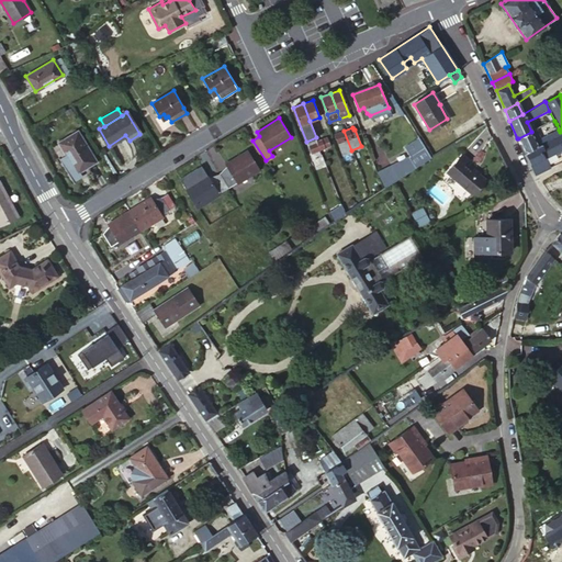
[(518,138),(524,152),(560,132),(559,130),(540,138),(536,131),(536,130),(531,132),(518,138)]
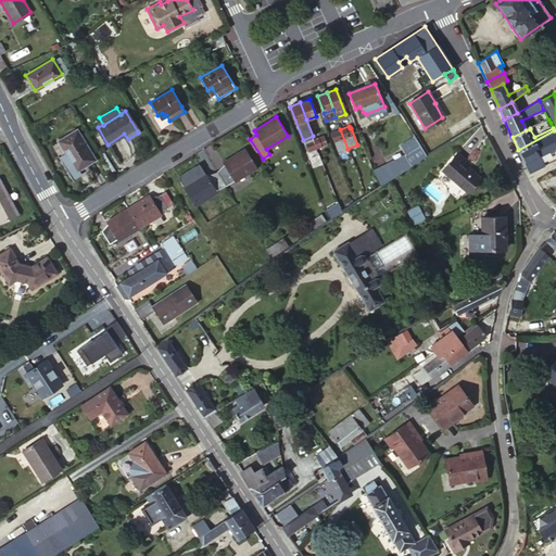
[(339,152),(348,149),(340,129),(333,131),(333,135),(332,135),(339,152)]
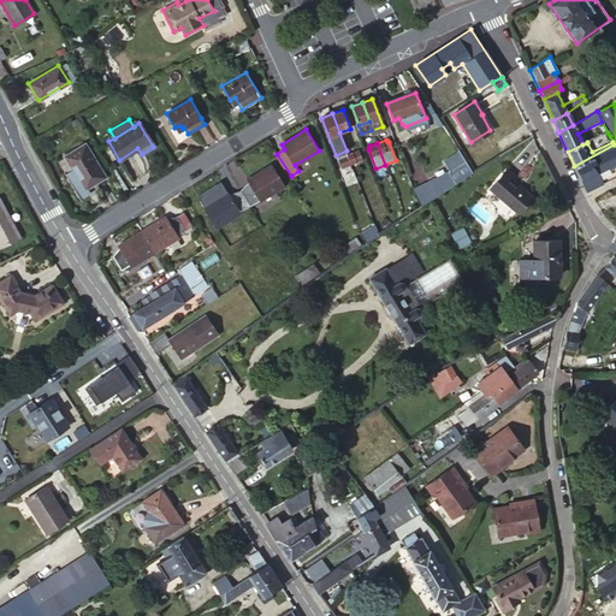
[(581,183),(586,193),(602,184),(597,173),(605,169),(606,169),(608,170),(608,172),(615,169),(615,143),(614,144),(574,166),(582,181),(581,183)]
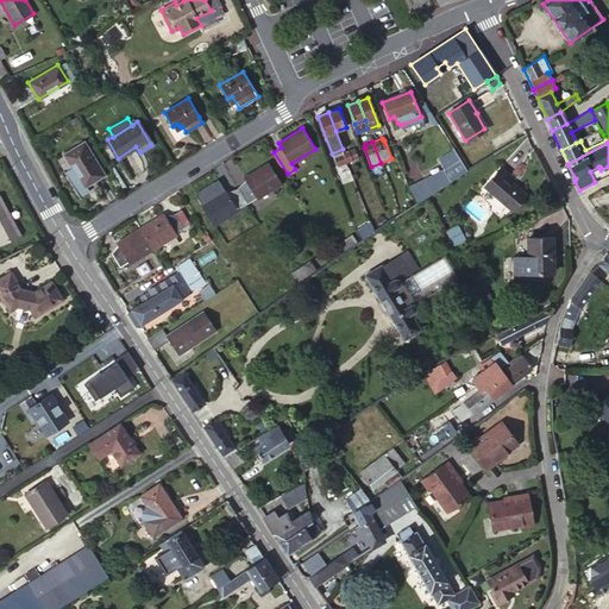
[(104,175),(83,143),(63,155),(85,187),(104,175)]
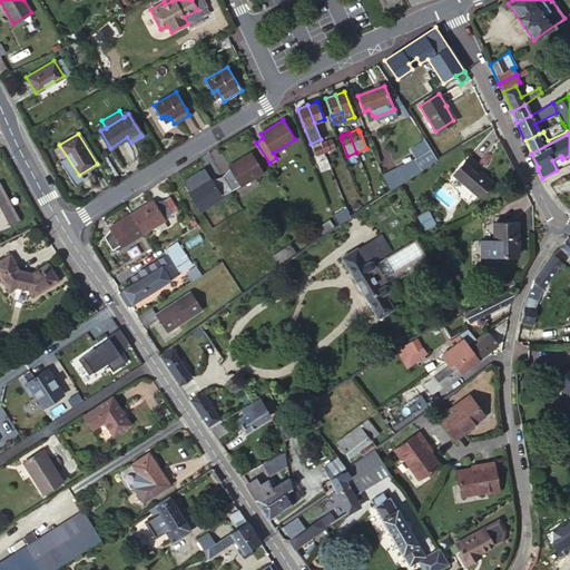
[(322,143),(325,150),(334,147),(332,141),(330,143),(330,139),(322,143)]
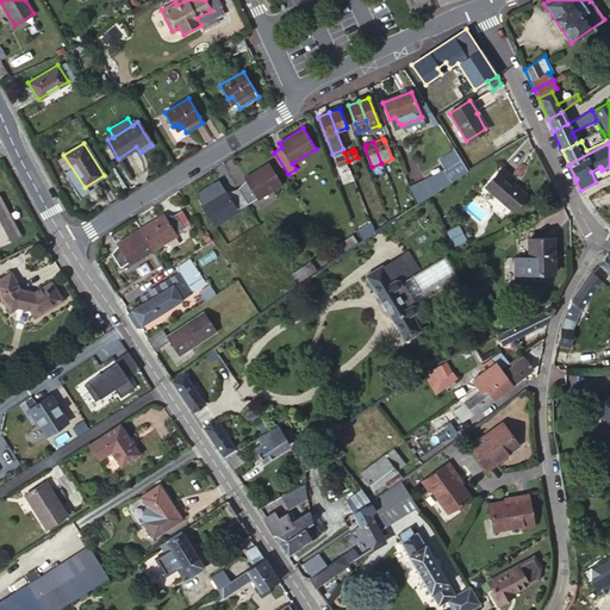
[(336,165),(348,161),(344,153),(336,156),(336,159),(334,160),(336,165)]
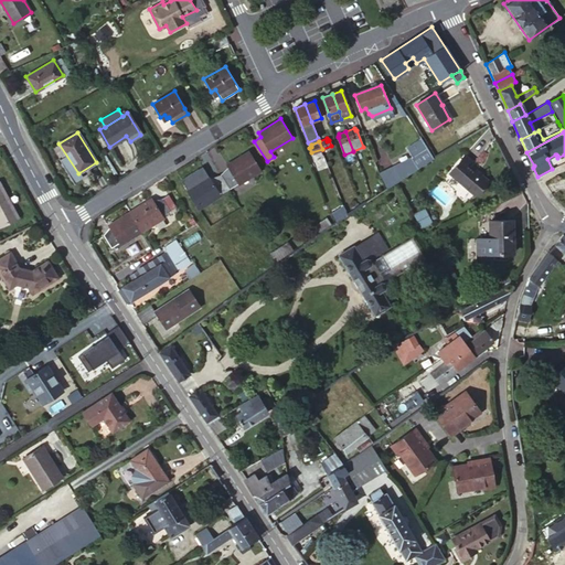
[(230,170),(221,176),(228,188),(237,182),(240,184),(259,171),(247,151),(226,164),(230,170)]
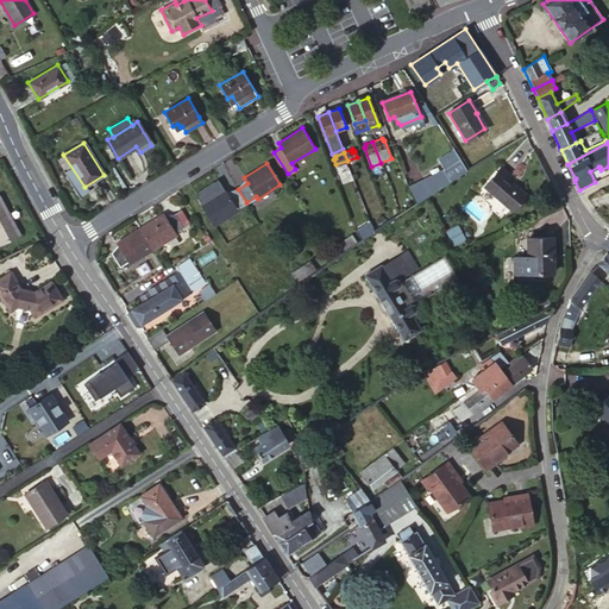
[(510,175),(501,168),(484,187),(512,209),(525,194),(507,180),(510,175)]
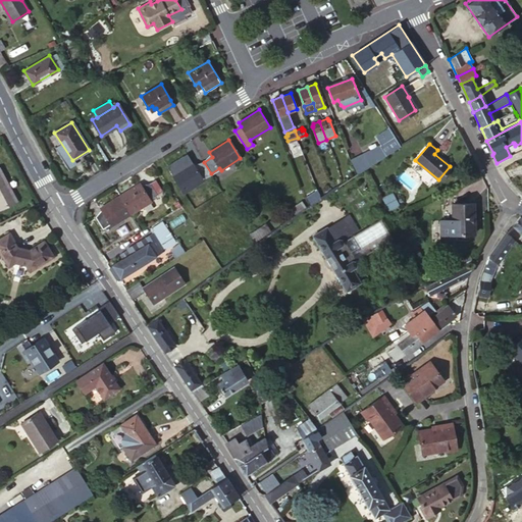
[(358,174),(363,170),(385,156),(379,146),(352,164),(358,174)]
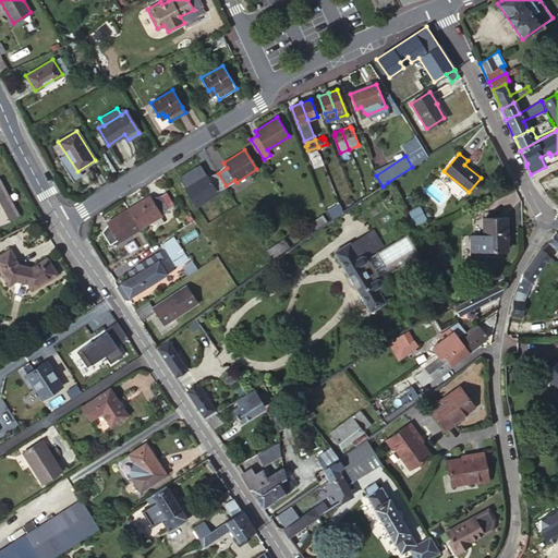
[(226,185),(218,173),(208,180),(205,174),(184,187),(196,206),(217,194),(216,192),(226,185)]
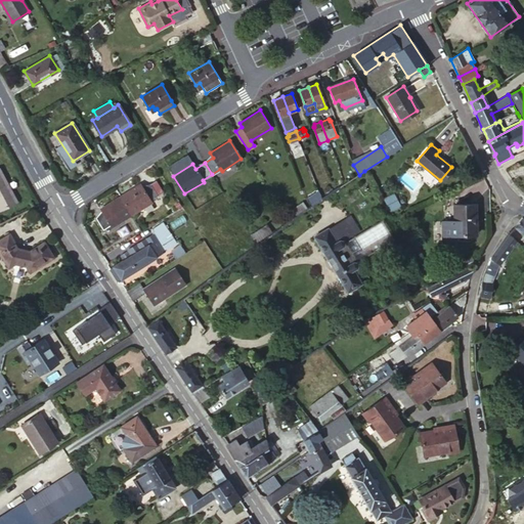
[(0,209),(16,201),(0,171),(0,209)]
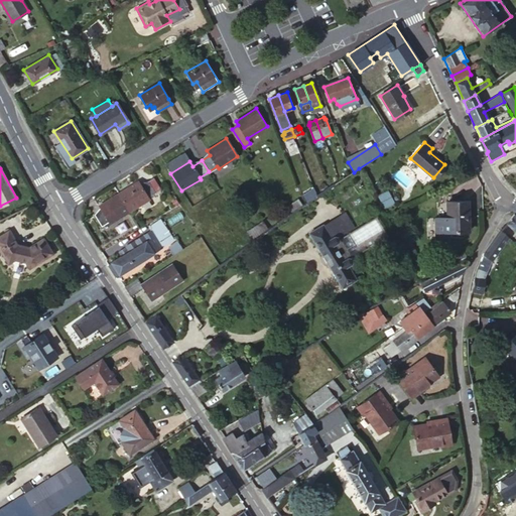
[(153,177),(147,181),(153,192),(160,188),(153,177)]
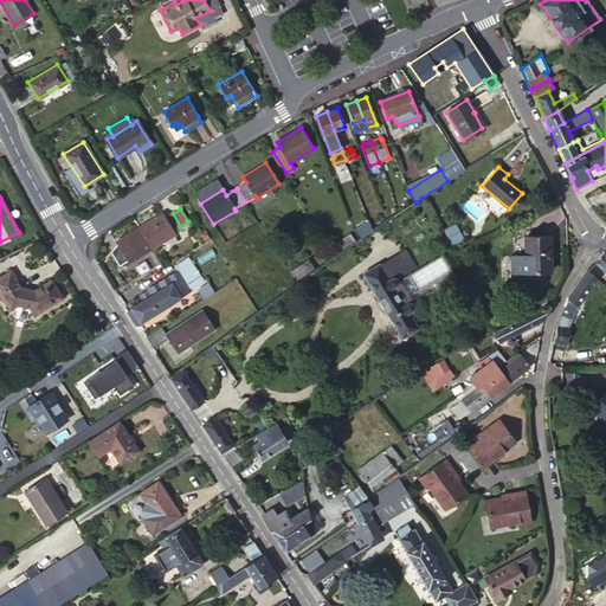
[(172,231),(180,226),(173,213),(165,218),(161,214),(140,227),(153,249),(165,240),(169,246),(176,243),(173,236),(174,234),(172,231)]
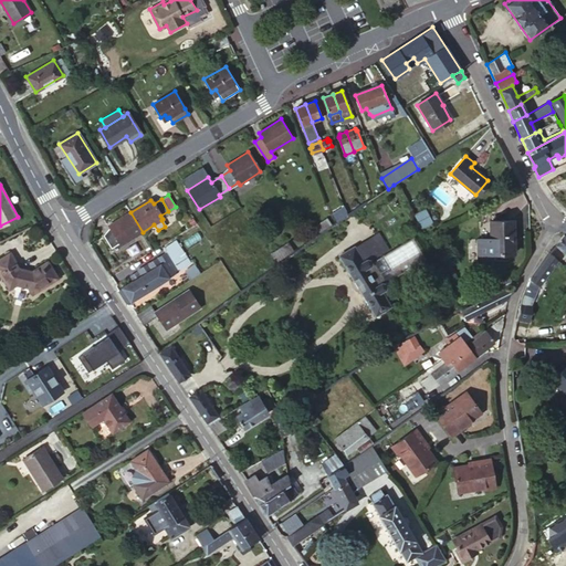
[(423,211),(415,216),(421,228),(430,222),(423,211)]
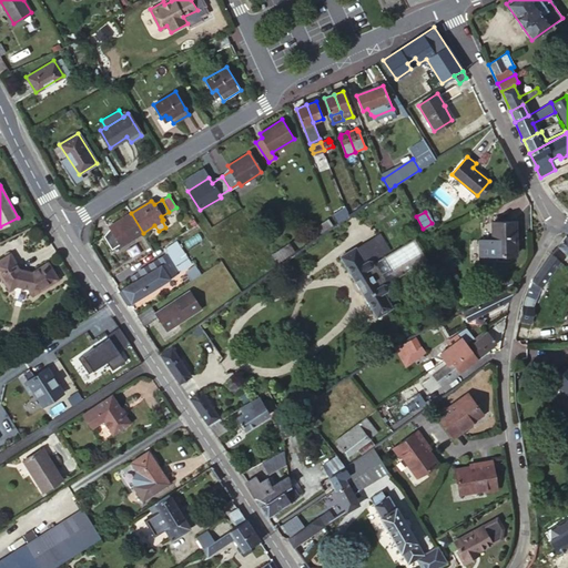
[(143,233),(131,213),(109,226),(111,231),(104,235),(112,247),(119,243),(121,246),(143,233)]
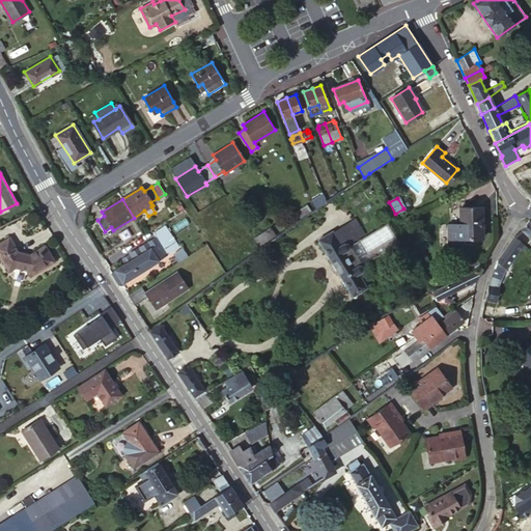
[(300,221),(311,214),(306,205),(295,213),(300,221)]
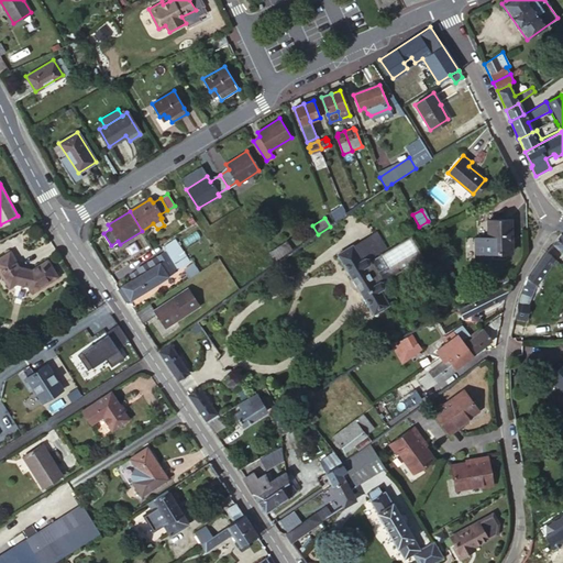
[(511,219),(492,220),(492,230),(488,230),(489,253),(512,253),(511,219)]
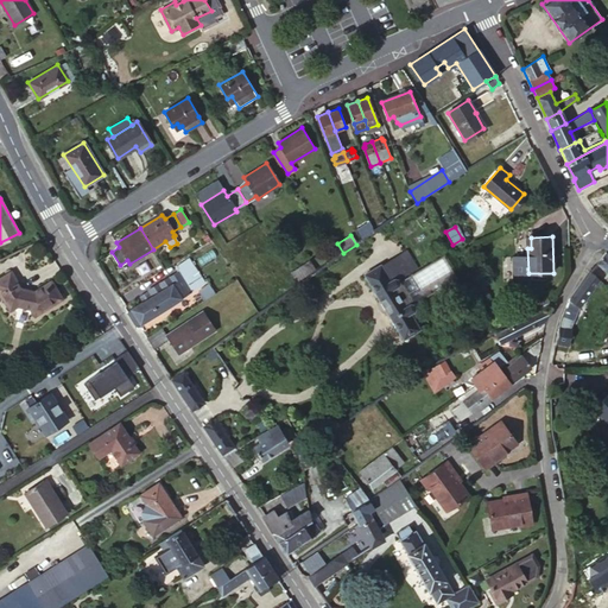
[(607,252),(606,252),(596,264),(607,273),(607,252)]
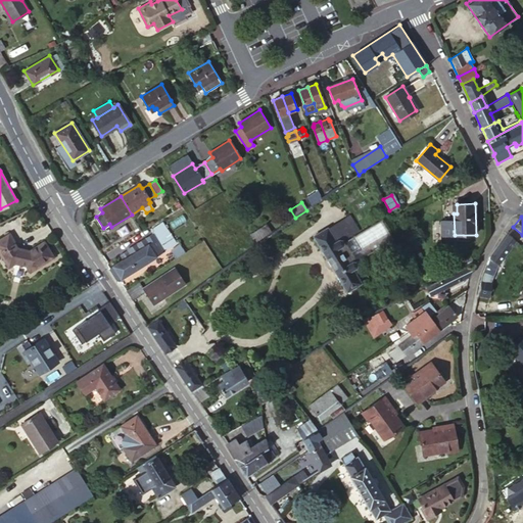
[(381,220),(345,241),(357,260),(393,239),(381,220)]
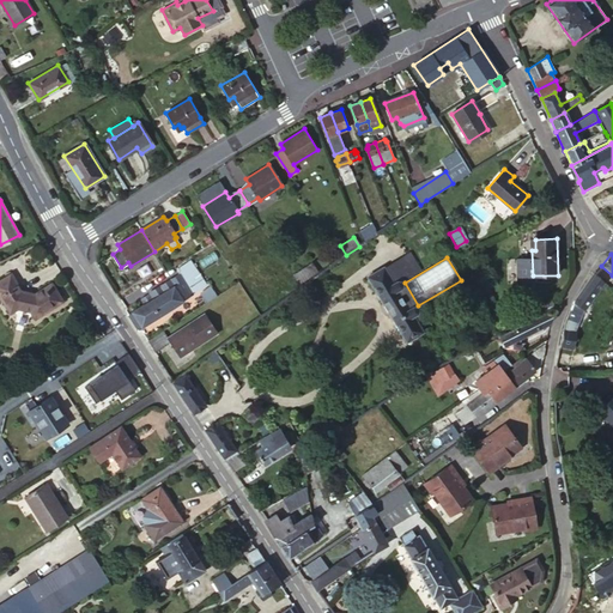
[(127,314),(137,329),(193,295),(193,293),(205,285),(189,261),(177,268),(178,274),(149,293),(152,299),(145,304),(127,314)]
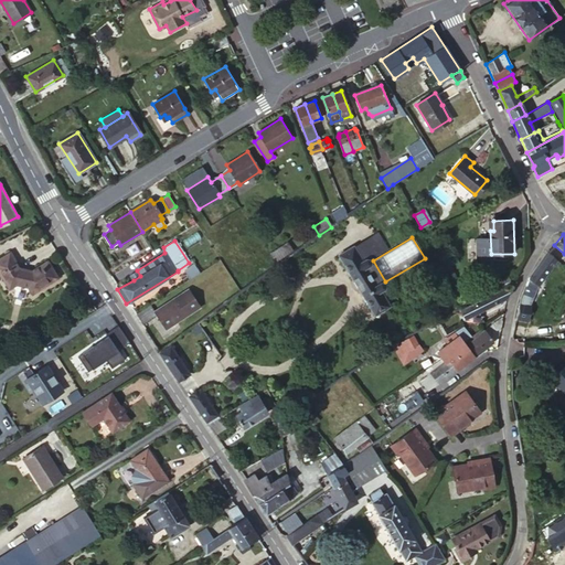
[(269,254),(277,265),(294,253),(286,243),(269,254)]
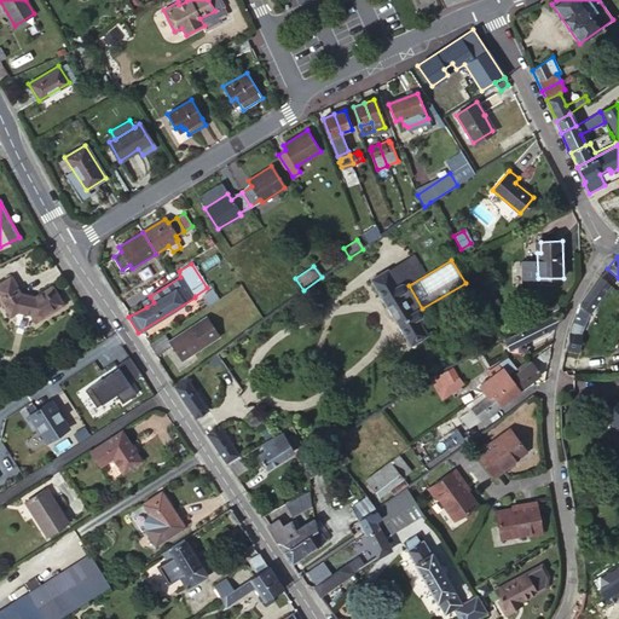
[(422,308),(409,285),(408,284),(400,284),(397,287),(387,271),(372,279),(411,343),(426,334),(420,324),(423,322),(422,318),(424,317),(424,312),(422,308)]
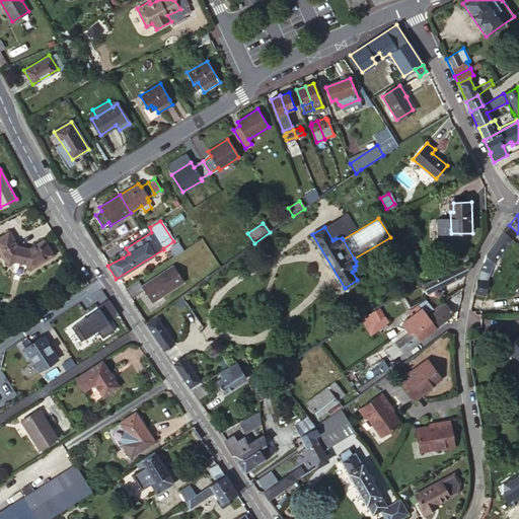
[(19,249),(9,231),(0,236),(0,249),(8,265),(18,258),(24,261),(30,270),(53,255),(44,240),(26,250),(19,249)]
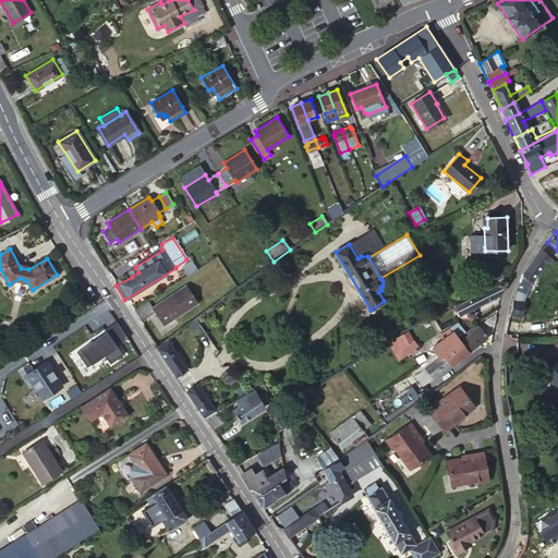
[(189,274),(195,270),(190,262),(184,265),(184,267),(189,274)]
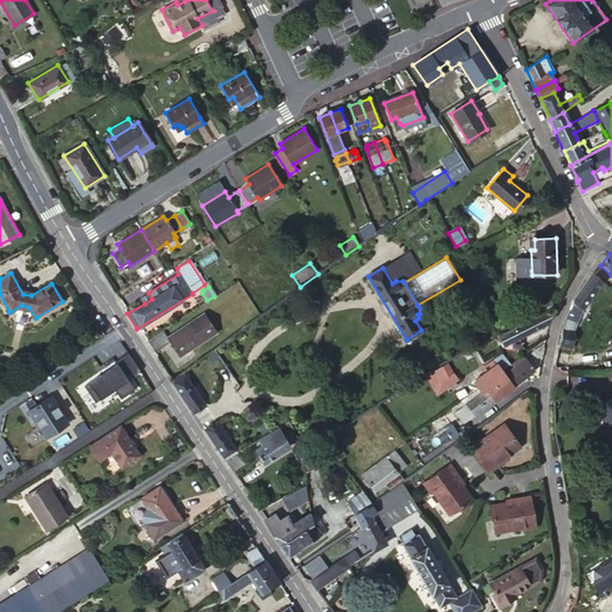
[(148,293),(141,298),(145,304),(152,299),(148,293)]
